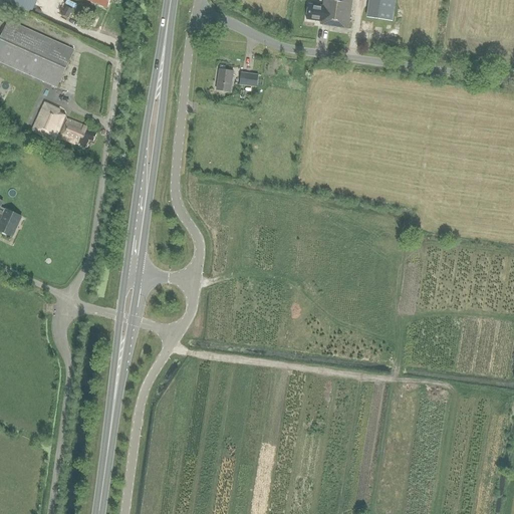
[(2,0),(31,13),(36,0),(2,0)]
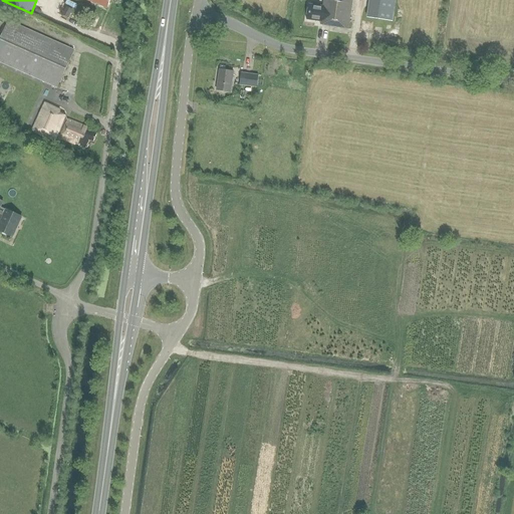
[(323,0),(323,6),(308,4),(306,19),(320,21),(320,25),(330,26),(348,29),(352,0),(323,0)]
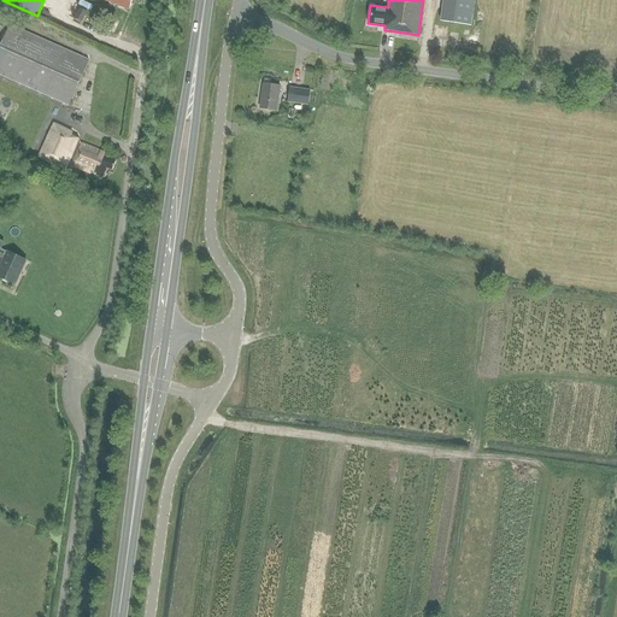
[(441,0),(439,22),(470,25),(472,0),(441,0)]
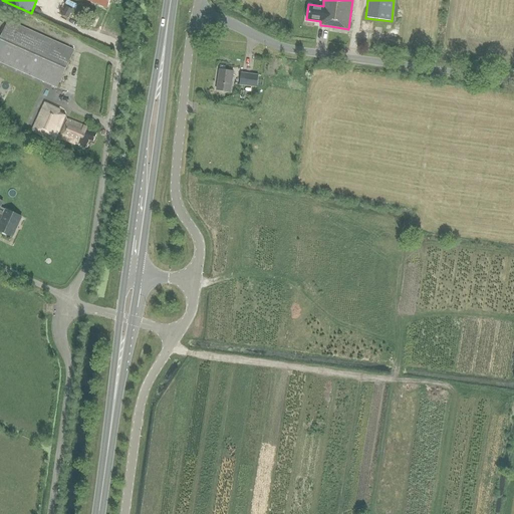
[(62,14),(68,17),(72,10),(67,7),(62,14)]
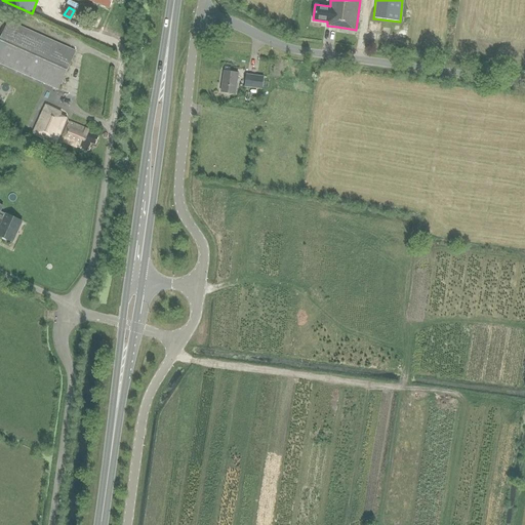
[(0,64),(58,89),(76,51),(8,22),(0,39),(0,64)]
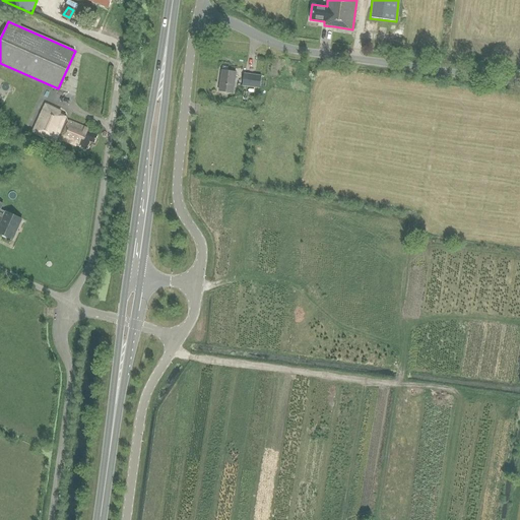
[(218,91),(233,93),(236,72),(221,70),(218,91)]
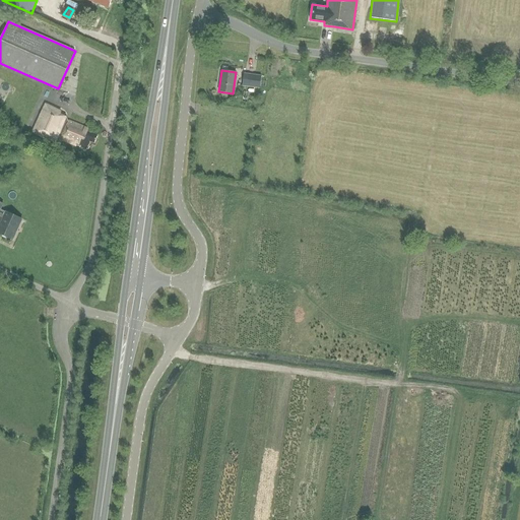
[(242,85),(250,86),(259,87),(261,76),(244,73),(242,85)]
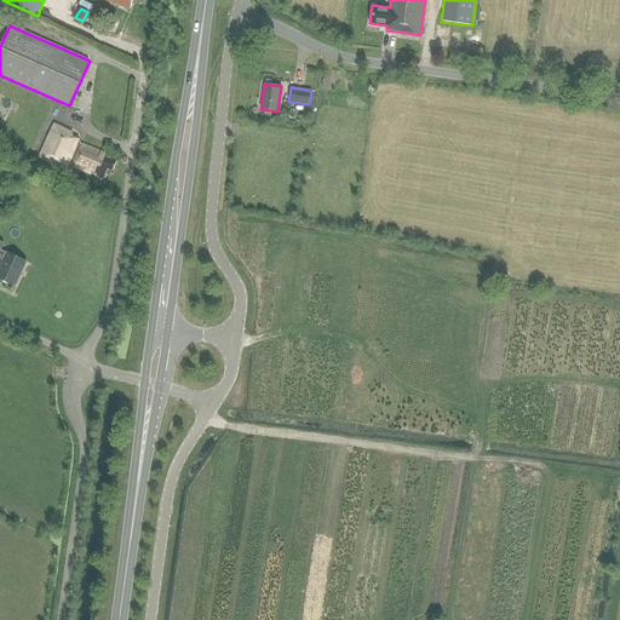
[(70,172),(73,168),(75,170),(75,167),(93,174),(103,178),(108,168),(113,171),(116,162),(103,156),(104,154),(81,144),(82,142),(70,136),(72,132),(52,124),(38,158),(70,172)]
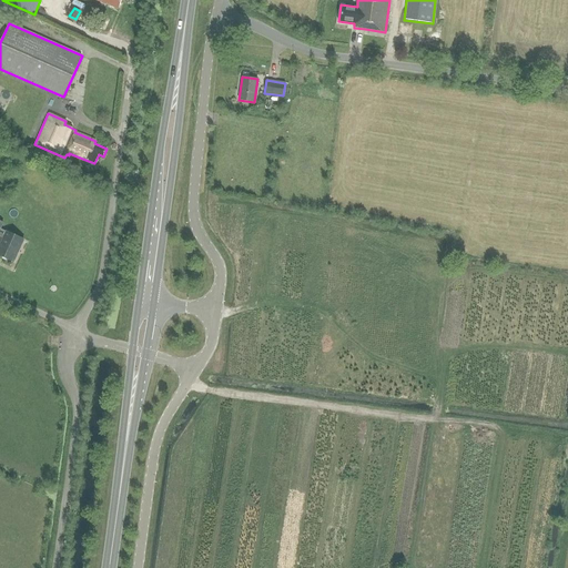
[(0,236),(3,239),(0,245),(0,255),(13,262),(24,240),(7,231),(6,232),(0,230),(3,223),(0,221),(0,236)]
